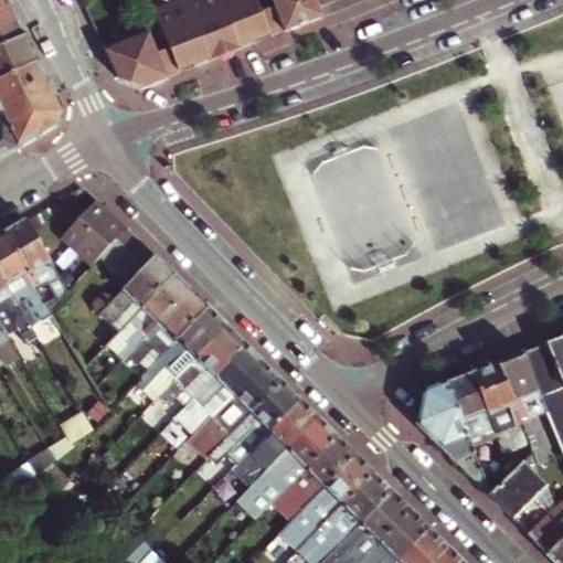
[(0,18),(14,12),(8,0),(0,0),(0,18)]
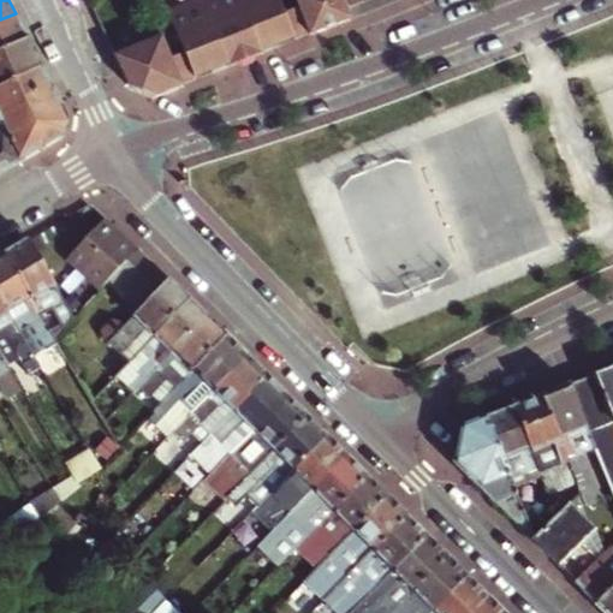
[(209,72),(226,65),(225,60),(257,46),(260,51),(277,45),(275,43),(273,36),(289,30),(291,36),(292,39),(308,31),(309,34),(349,18),(344,7),(361,1),(359,0),(295,0),(297,6),(284,12),(279,0),(192,0),(167,11),(183,52),(168,57),(158,30),(111,49),(128,85),(152,96),(179,85),(179,83),(194,77),(192,76),(190,69),(206,63),(209,70),(209,72)]
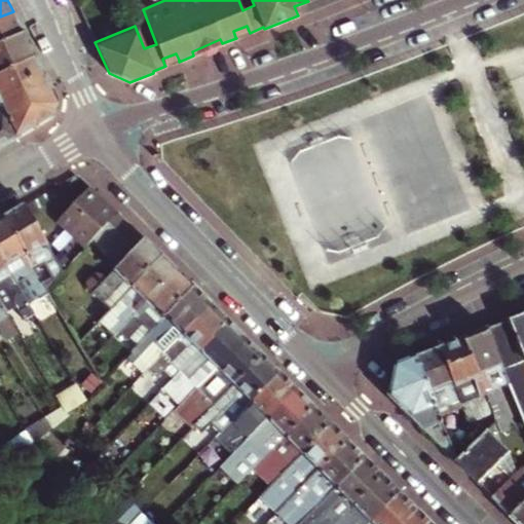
[(0,42),(23,32),(13,11),(0,16),(0,42)]
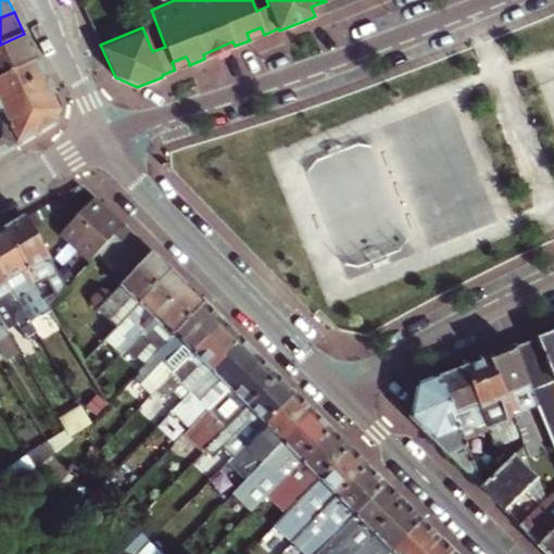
[(247,33),(249,39),(263,33),(261,27),(247,33)]
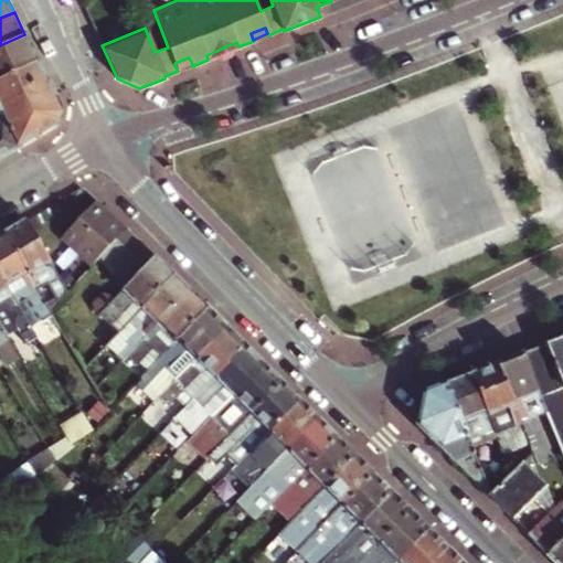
[(0,78),(38,62),(24,34),(0,45),(0,78)]
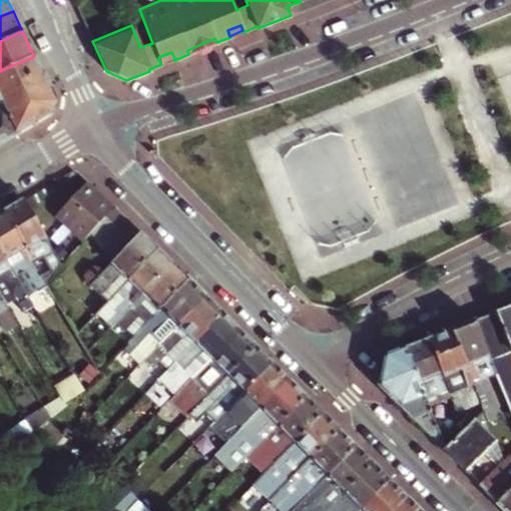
[(158,57),(160,63),(174,58),(171,52),(158,57)]
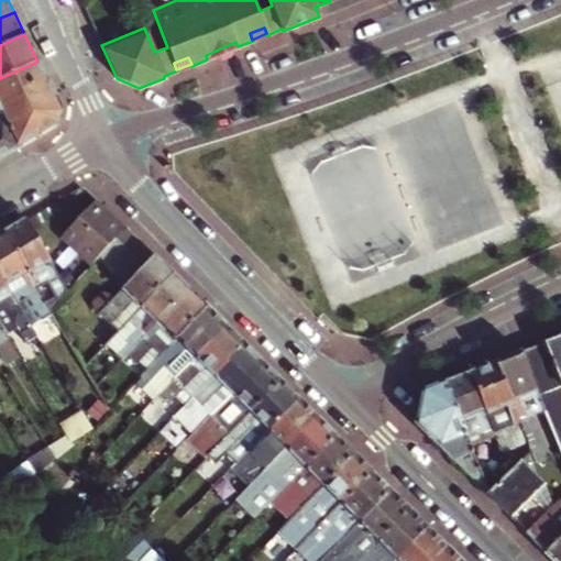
[(14,147),(55,123),(59,108),(37,62),(0,78),(0,127),(3,125),(14,147)]
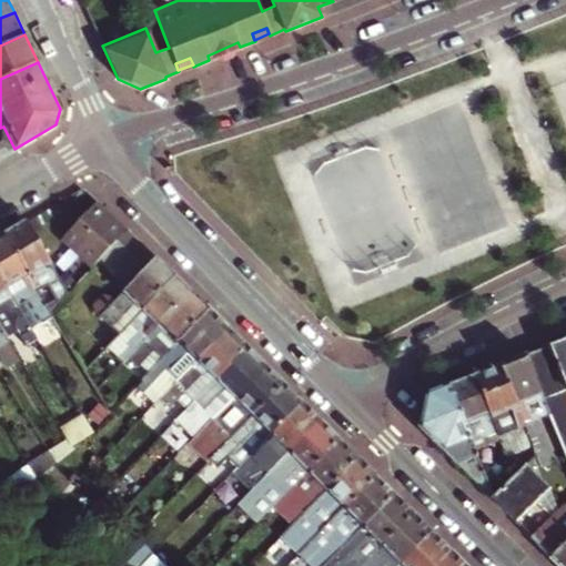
[(0,158),(14,149),(3,127),(0,128),(0,158)]
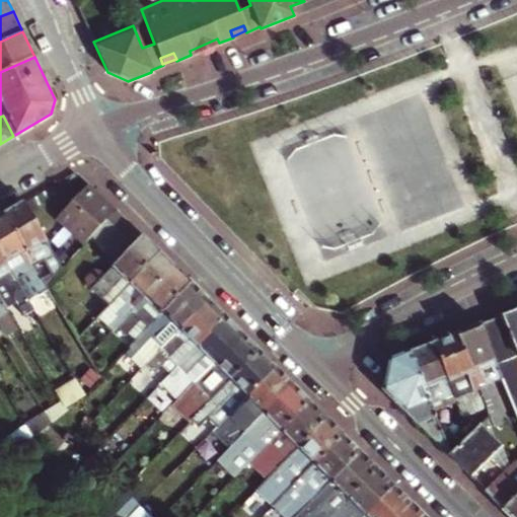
[(90,234),(114,210),(89,187),(58,220),(82,243),(90,234)]
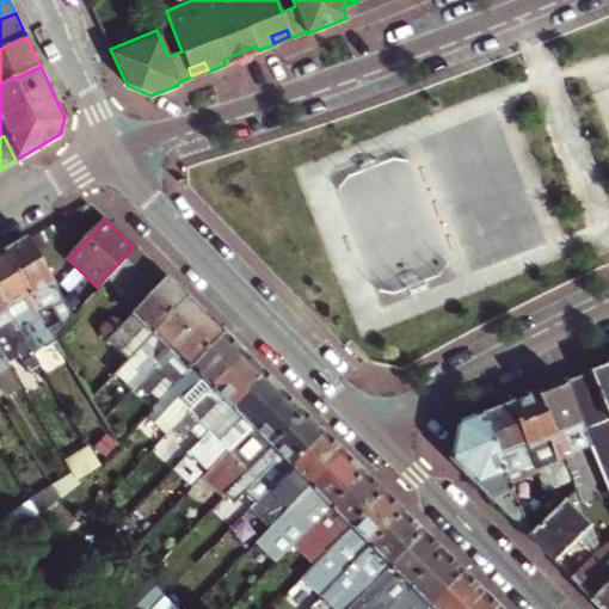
[(62,323),(72,313),(26,238),(2,252),(47,325),(59,318),(62,323)]
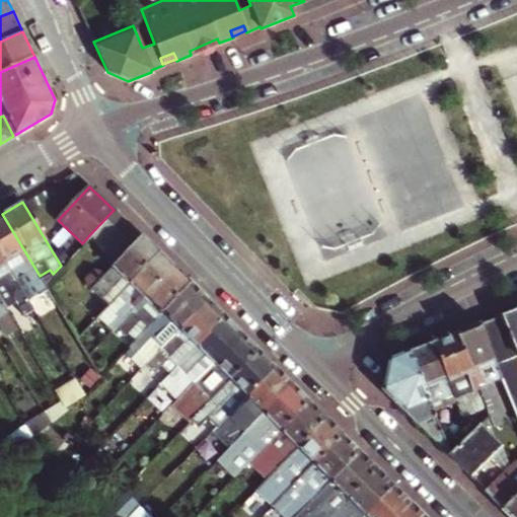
[(118,295),(158,252),(114,210),(90,234),(112,254),(97,270),(92,269),(85,276),(86,281),(109,303),(118,295)]
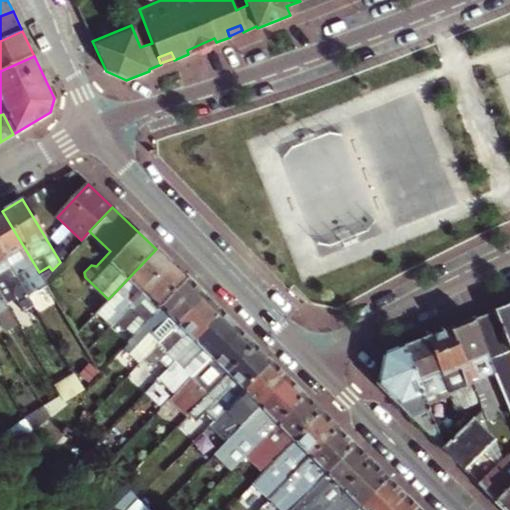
[(43,280),(39,272),(2,211),(0,212),(0,250),(27,295),(38,288),(50,307),(57,303),(43,280)]
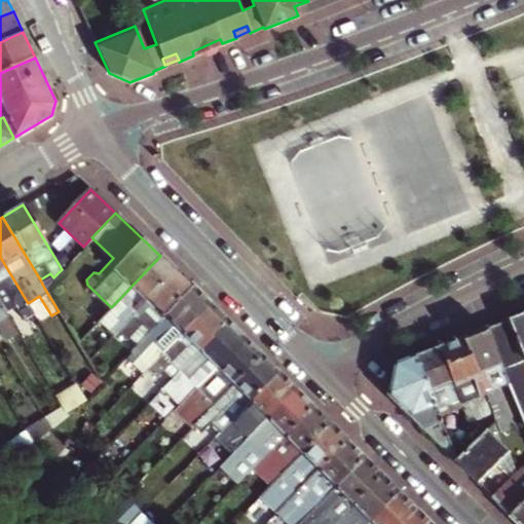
[(107,327),(113,333),(175,269),(160,256),(119,299),(127,306),(111,323),(107,327)]
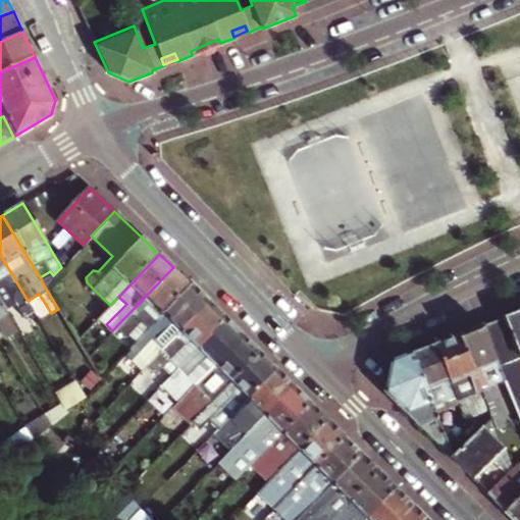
[(34,311),(28,301),(0,255),(0,301),(4,308),(14,303),(22,317),(34,311)]
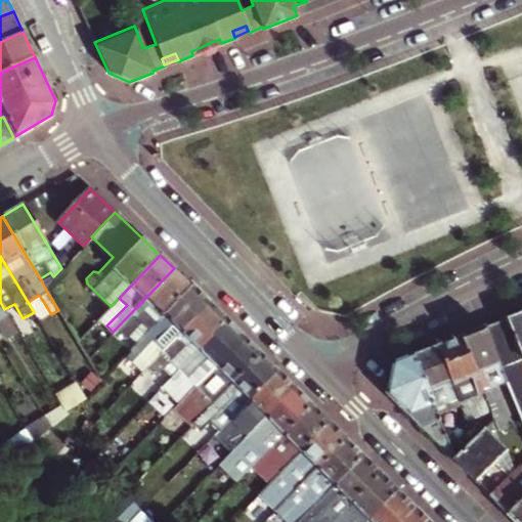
[(141,322),(147,330),(191,286),(174,268),(113,332),(122,341),(141,322)]
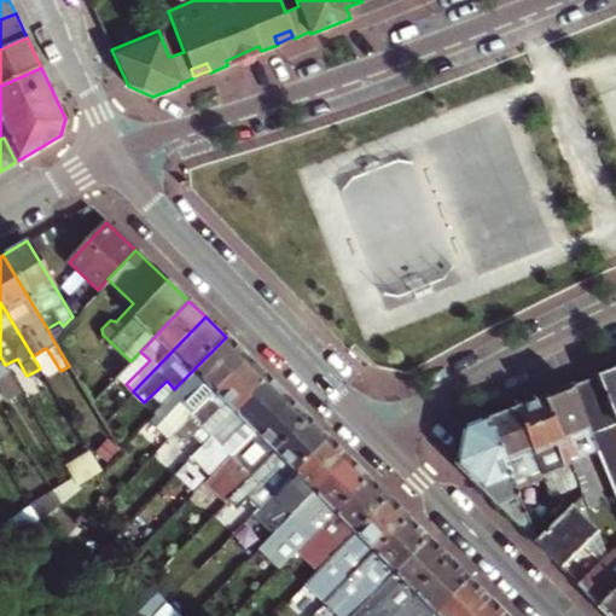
[(155,410),(175,430),(245,356),(226,337),(174,389),(155,410)]
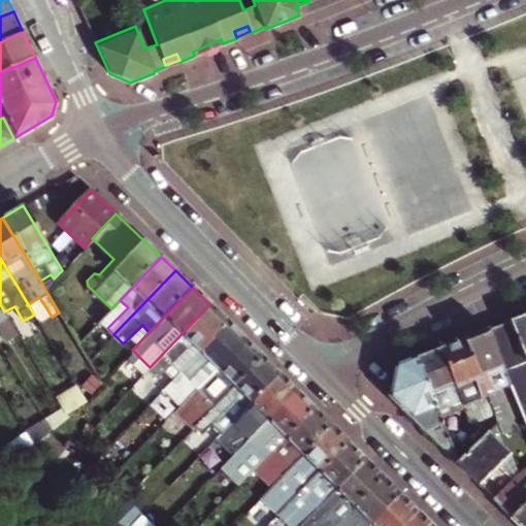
[(104,316),(111,324),(128,307),(120,300),(111,308),(104,316)]
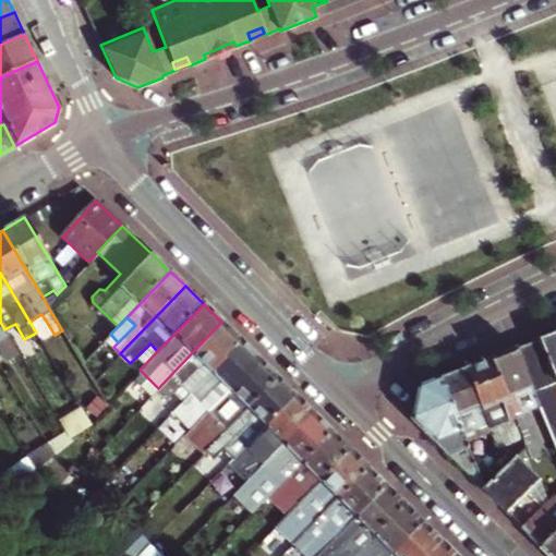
[(173,390),(181,399),(240,340),(221,322),(158,388),(165,397),(166,398),(173,390)]
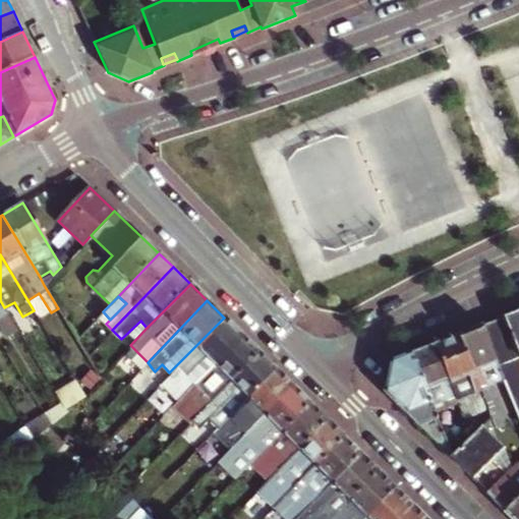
[(518,308),(479,325),(503,380),(518,418),(518,308)]
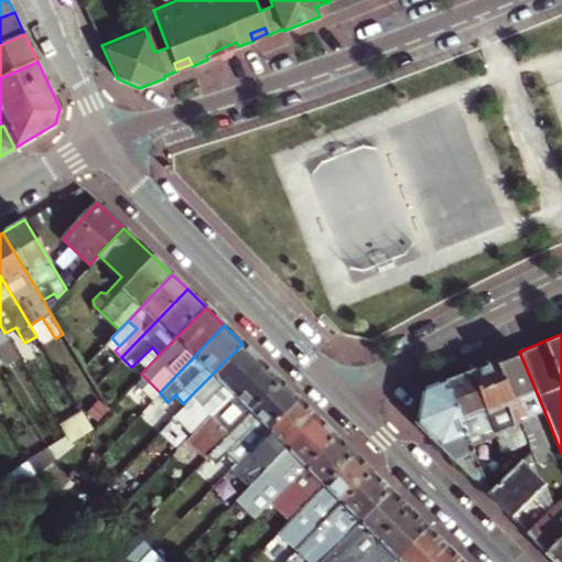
[(176,410),(195,429),(261,363),(242,344),(183,403),(176,410)]
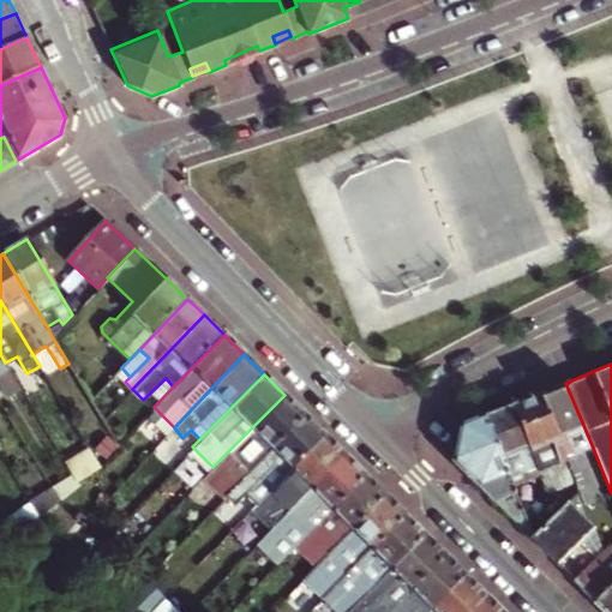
[(151,408),(154,407),(173,387),(166,378),(143,400),(151,408)]
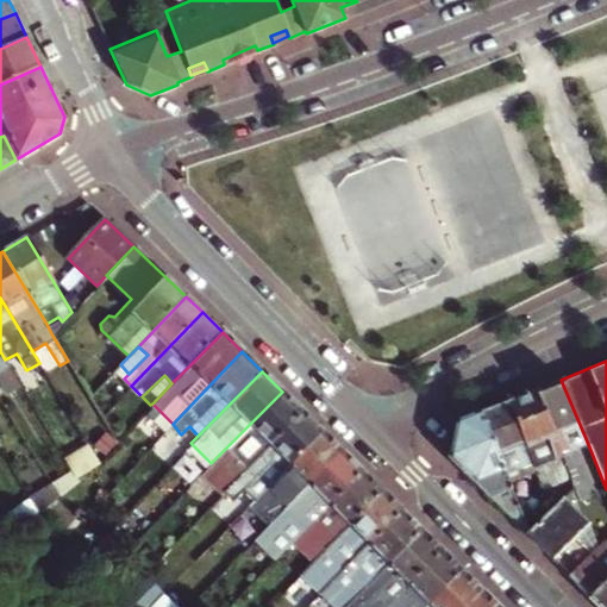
[(575,449),(588,444),(561,380),(533,390),(569,479),(573,487),(587,481),(575,449)]
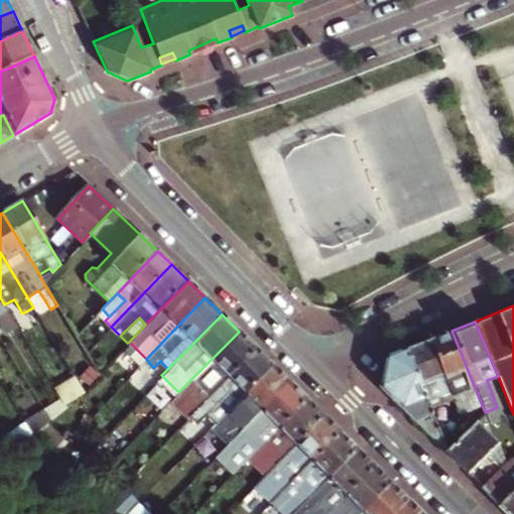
[(471,409),(482,405),(452,331),(429,340),(453,396),(464,392),(471,409)]
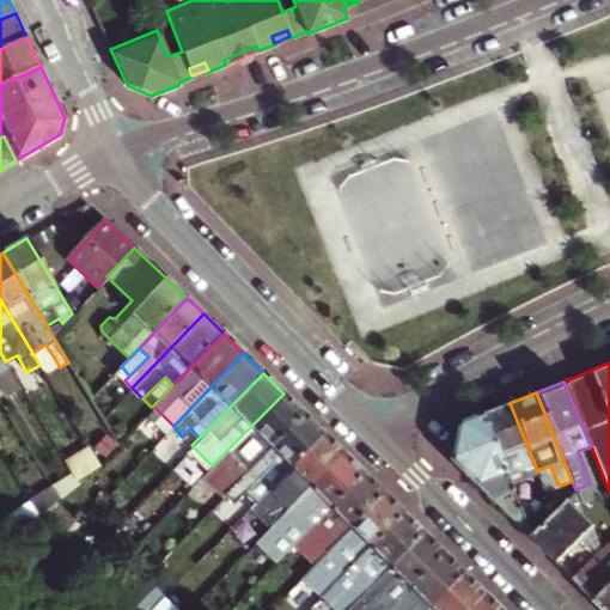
[(223,495),(225,494),(304,414),(284,394),(212,465),(202,475),(223,495)]
